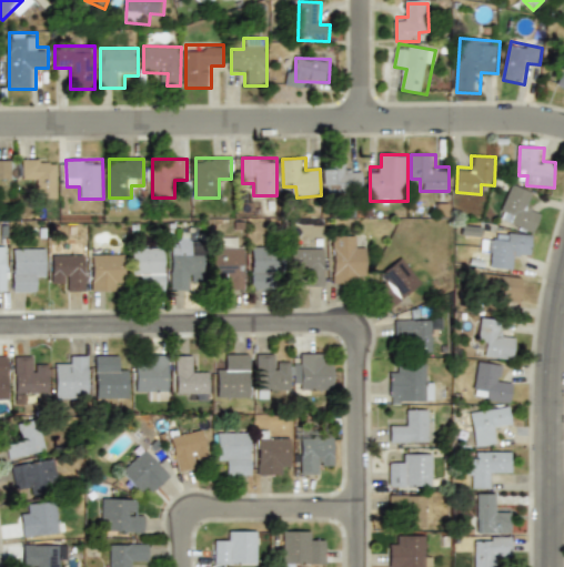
[(0,182),(18,182),(18,160),(0,160),(0,182)]
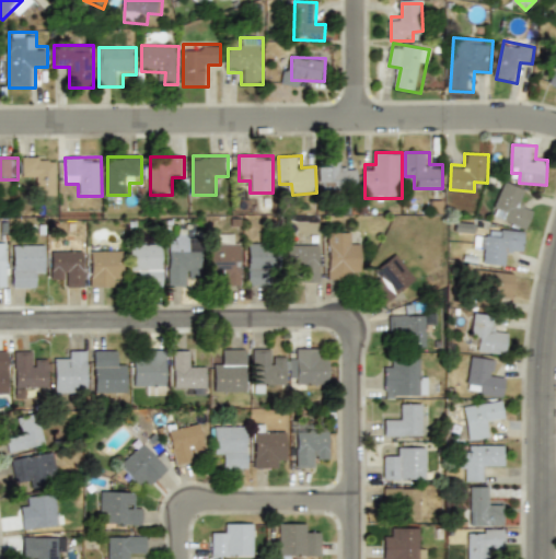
[(24,182),(47,182),(47,188),(58,188),(58,158),(24,158),(24,182)]
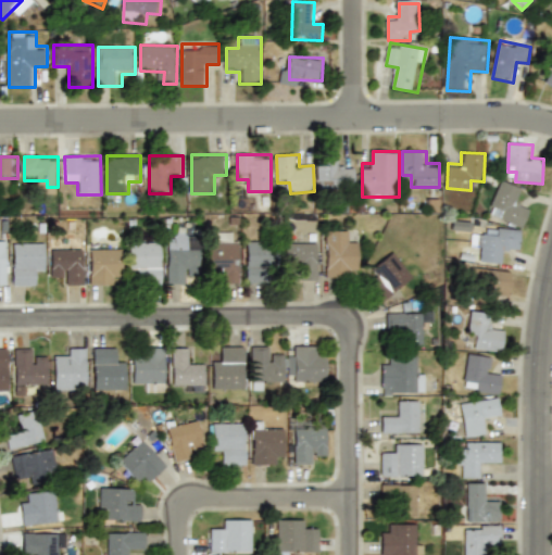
[(318,162),(318,189),(356,189),(356,162),(318,162)]
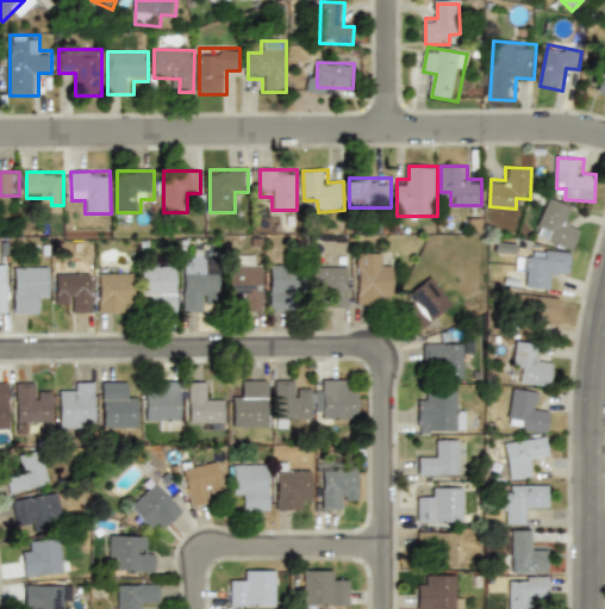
[(538,228),(554,234),(550,242),(574,250),(581,231),(566,225),(574,207),(550,198),(538,228)]
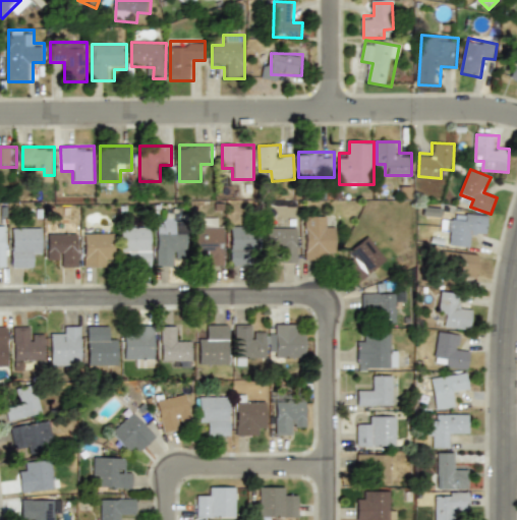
[(489,216),(453,214),(451,246),(474,247),(475,237),(487,238),(489,216)]
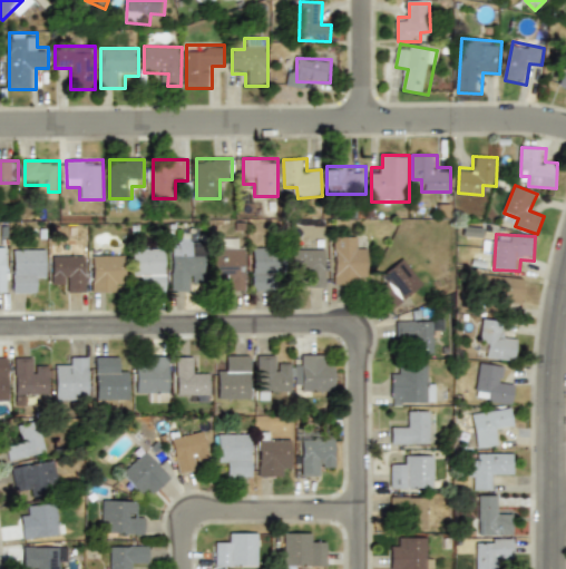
[(370,248),(359,248),(359,237),(337,237),(337,283),(370,283),(370,248)]
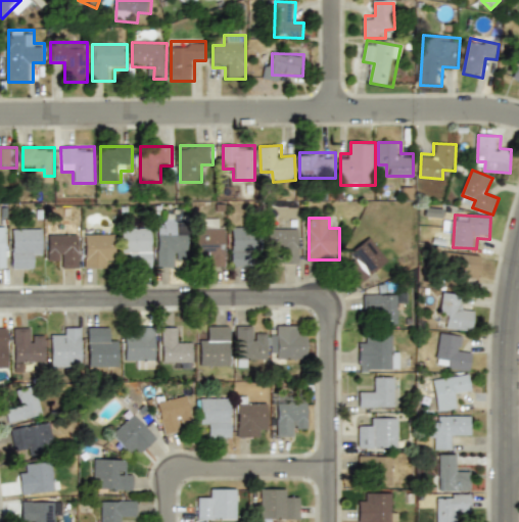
[(158,220),(158,268),(179,267),(179,257),(190,257),(189,232),(180,232),(180,220),(158,220)]
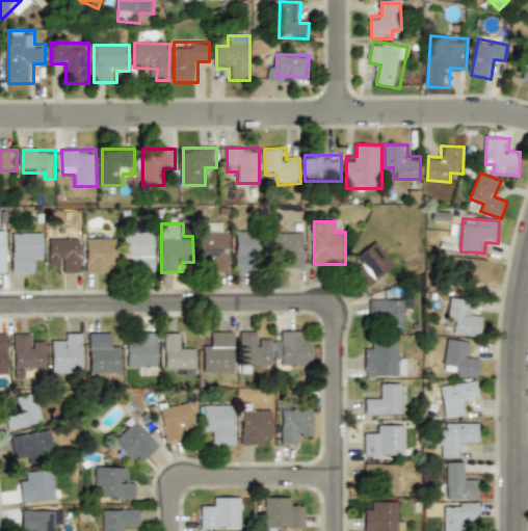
[(199,261),(209,262),(209,271),(230,272),(230,232),(219,231),(219,223),(206,223),(206,231),(200,231),(199,261)]
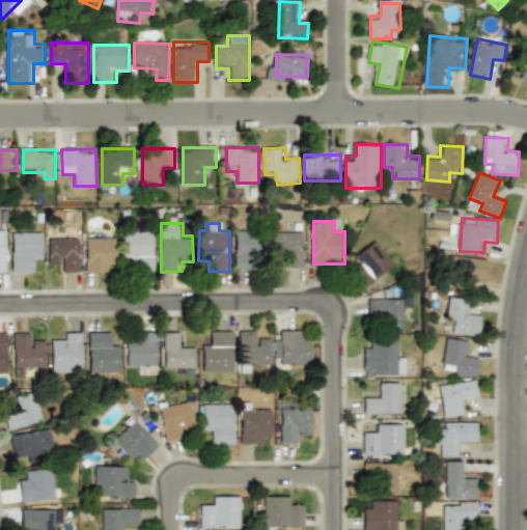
[(8,230),(0,230),(0,272),(8,272),(8,230)]
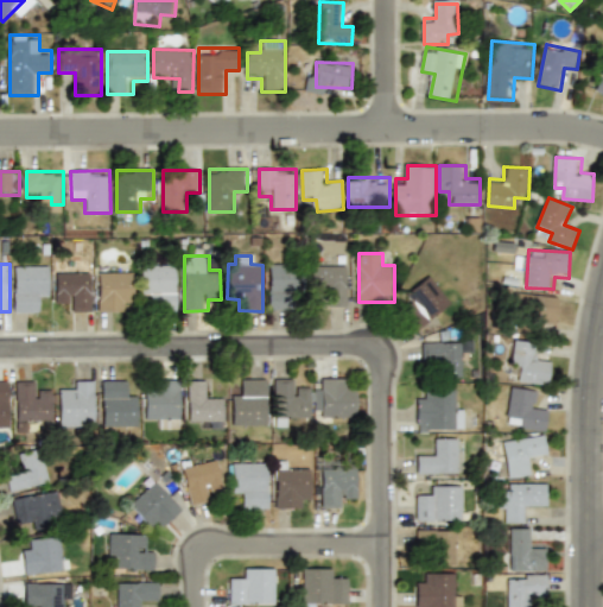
[(294,288),(306,288),(306,265),(271,265),(271,310),(294,310),(294,288)]
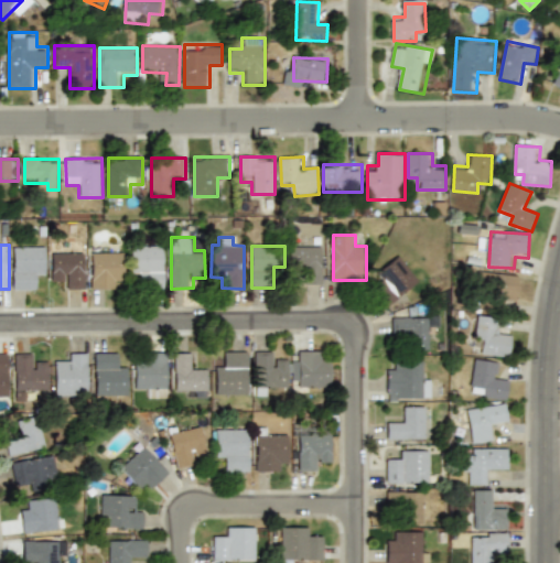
[(47,247),(14,247),(13,291),(36,291),(36,279),(47,280),(47,247)]
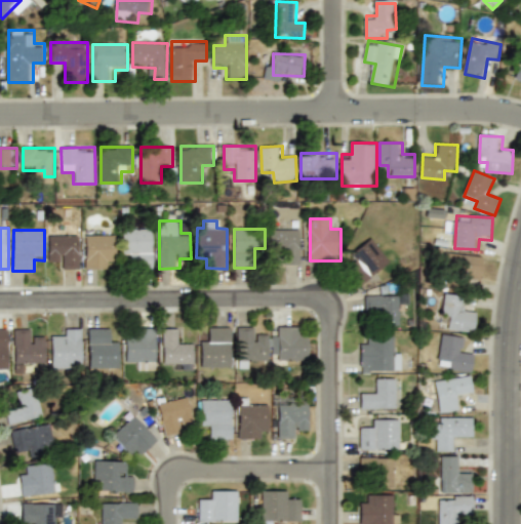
[(154,267),(154,230),(123,230),(123,257),(132,257),(132,267),(154,267)]
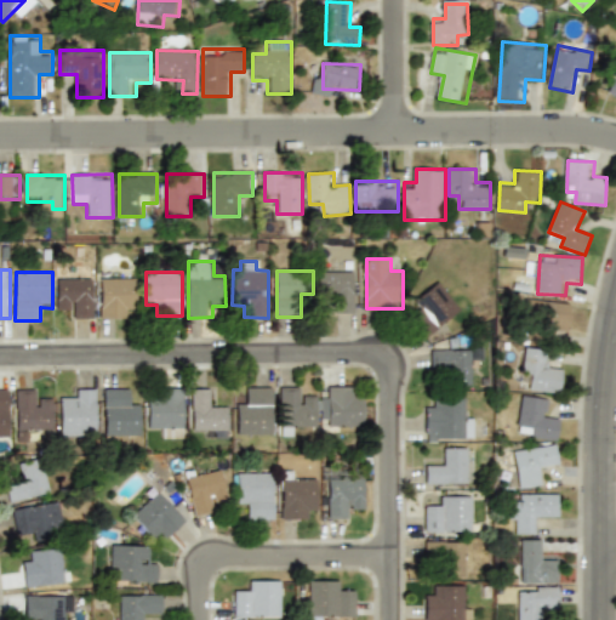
[(357,313),(357,272),(320,272),(321,299),(334,299),(334,313),(357,313)]
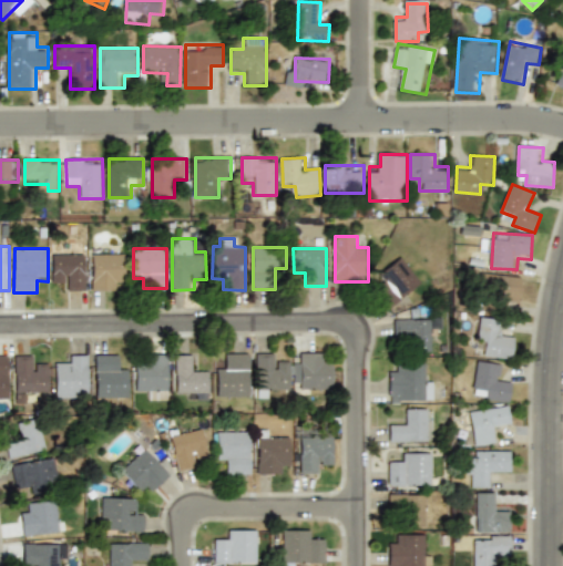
[(126,254),(93,254),(93,291),(116,291),(116,280),(126,280),(126,254)]
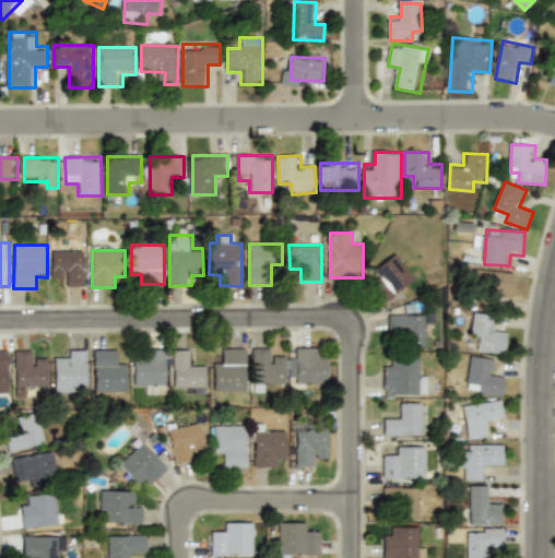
[(52,275),(63,275),(63,286),(86,286),(86,251),(52,251),(52,275)]
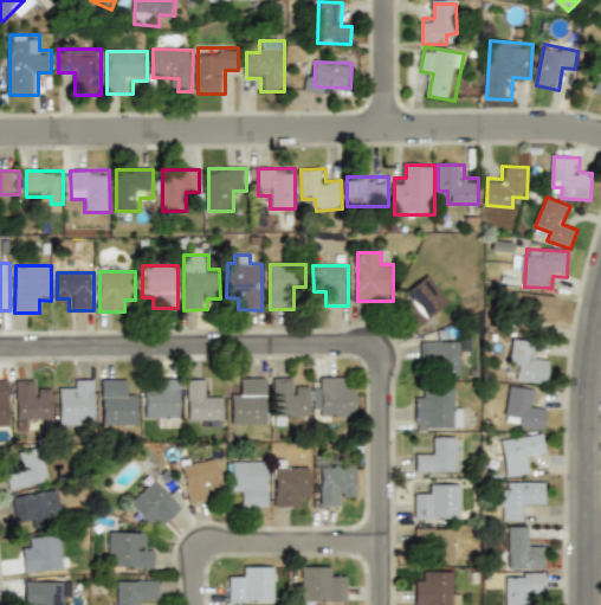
[(412,304),(401,313),(415,332),(452,303),(431,275),(405,295),(412,304)]
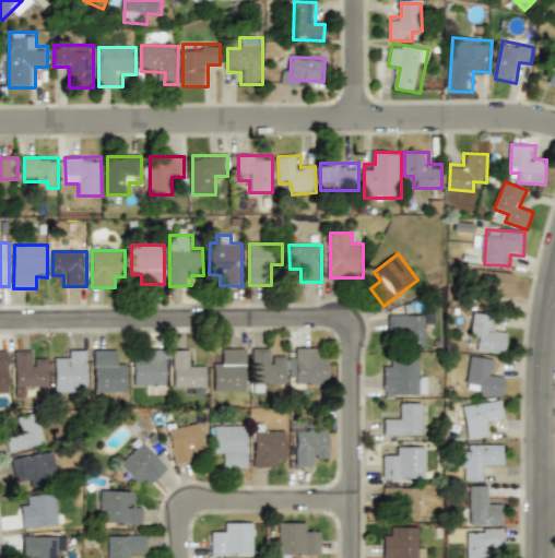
[(486,296),(515,296),(515,273),(486,273),(486,296)]
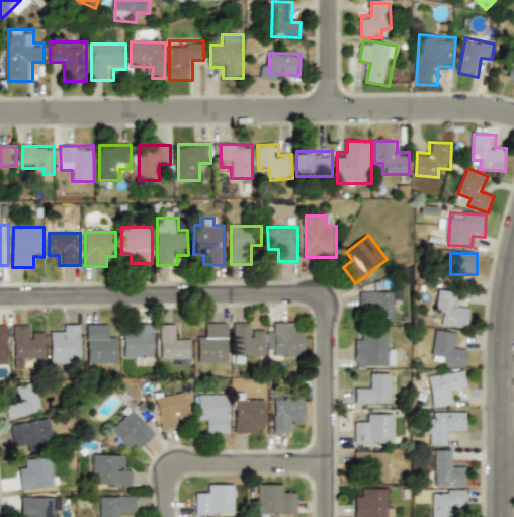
[(395,291),(361,291),(361,312),(373,312),(373,321),(395,321),(395,291)]
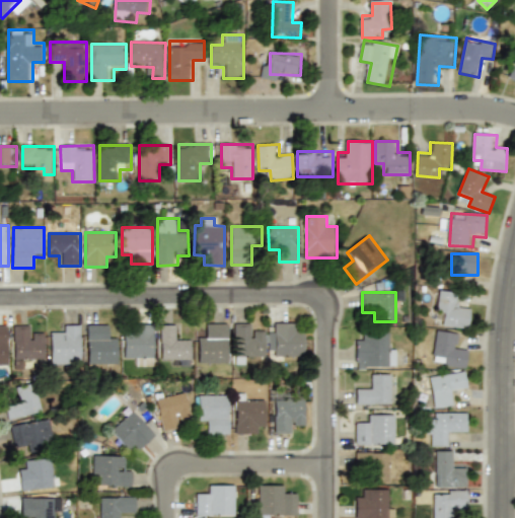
[(470,328),(471,306),(461,306),(462,293),(440,292),(439,316),(445,316),(444,326),(470,328)]
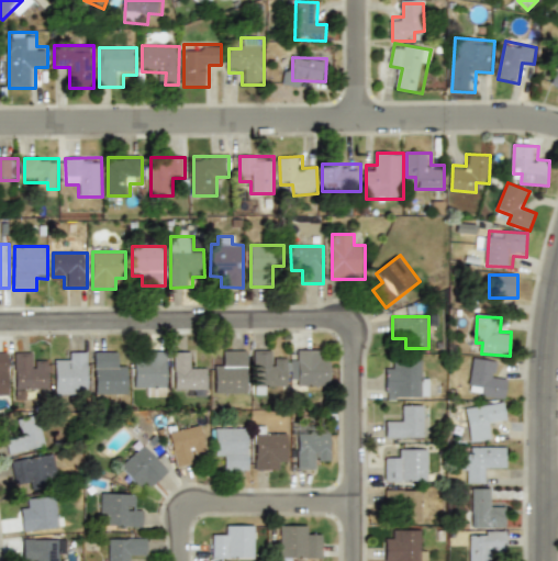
[(288,386),(287,359),(274,359),(274,350),(255,351),(256,388),(288,386)]
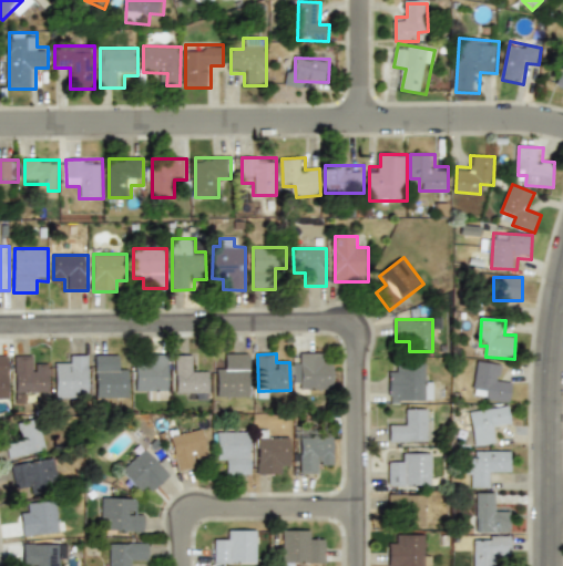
[(334,390),(333,362),(324,362),(324,353),(302,353),(302,390),(334,390)]
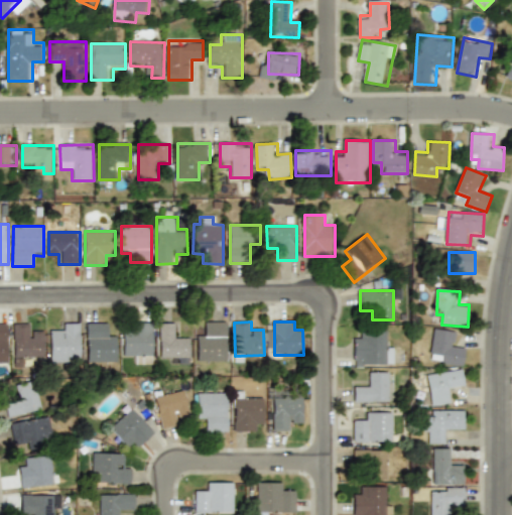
[(229,361),(229,323),(208,323),(208,333),(199,333),(199,361),(229,361)]
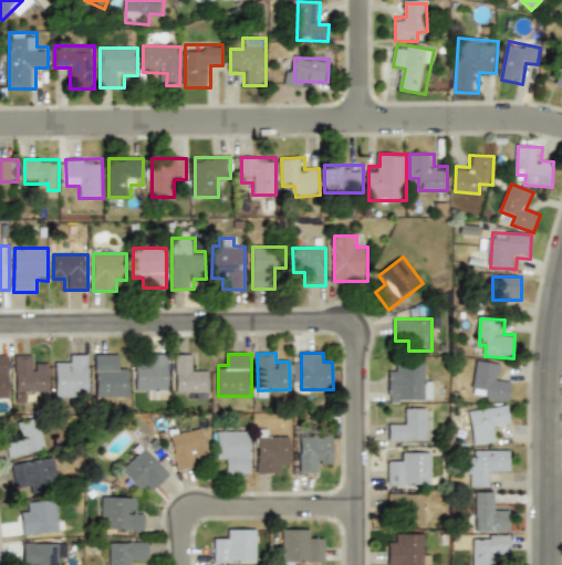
[(10,355),(0,355),(0,399),(10,399),(10,355)]
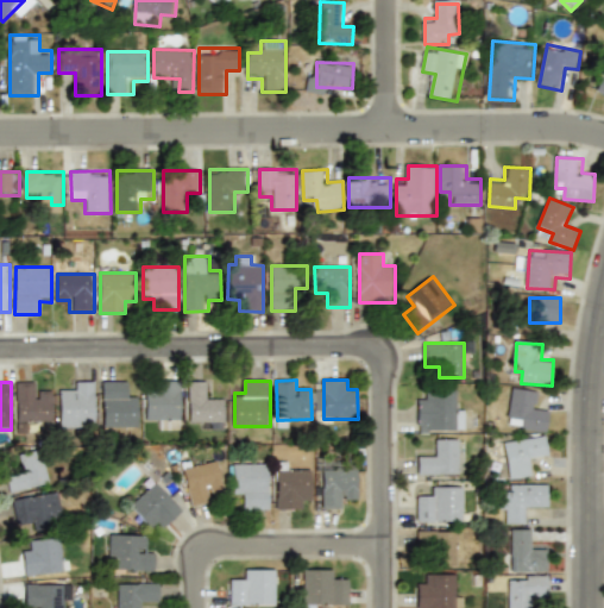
[(95,427),(95,382),(73,382),(73,394),(61,394),(61,427),(95,427)]
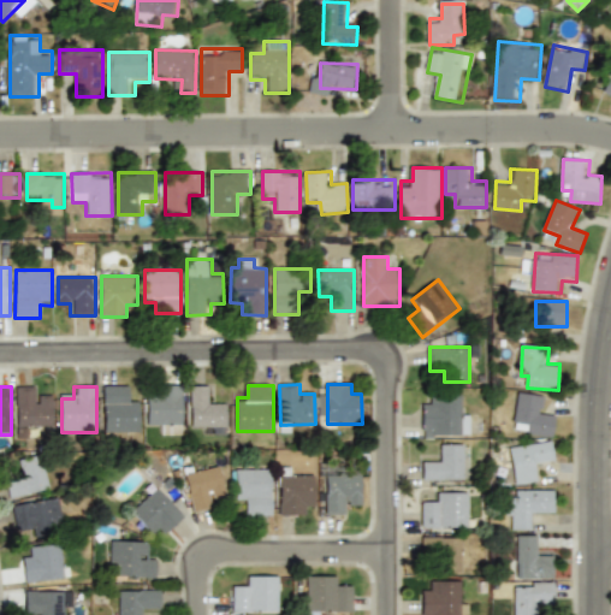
[(105,432),(135,432),(135,386),(105,386),(105,432)]
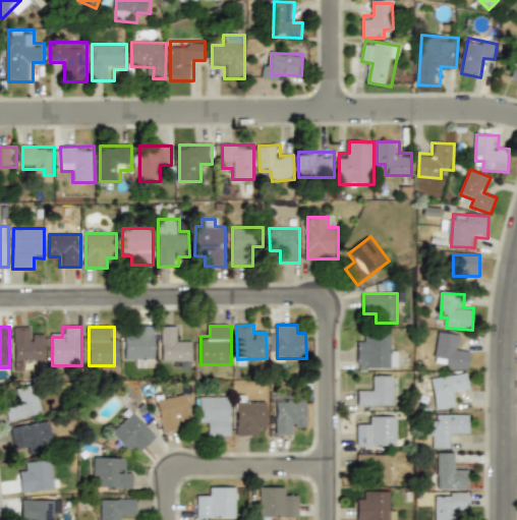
[(125,358),(136,358),(136,367),(156,367),(156,327),(135,327),(135,337),(125,337),(125,358)]
